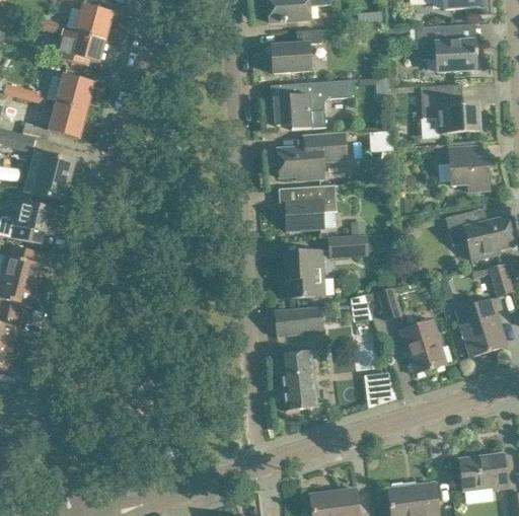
[(267,0),(270,21),(280,20),(280,21),(285,21),(310,20),(309,7),(309,5),(331,3),(330,0),(267,0)]
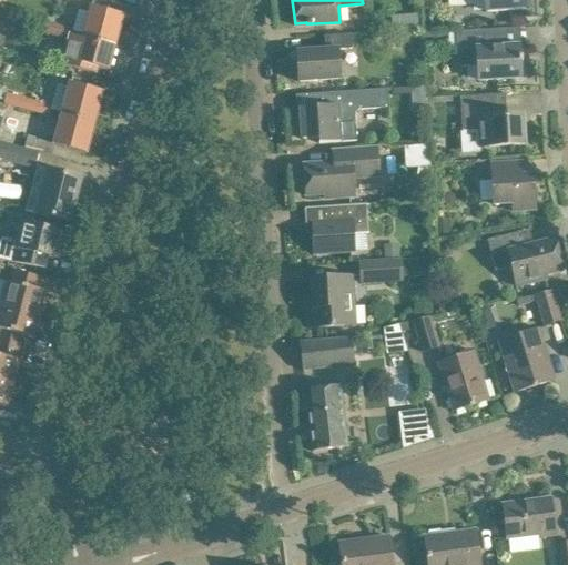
[(484,0),(485,10),(507,9),(529,8),(528,0),(484,0)]
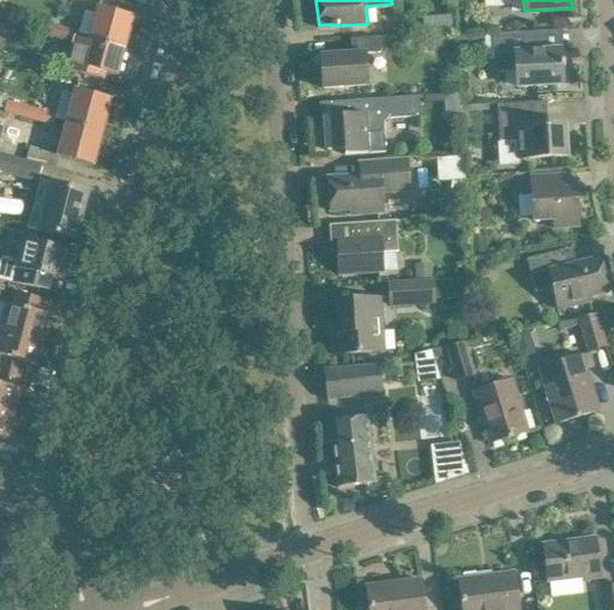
[(133,14),(98,5),(90,37),(124,46),(133,14)]
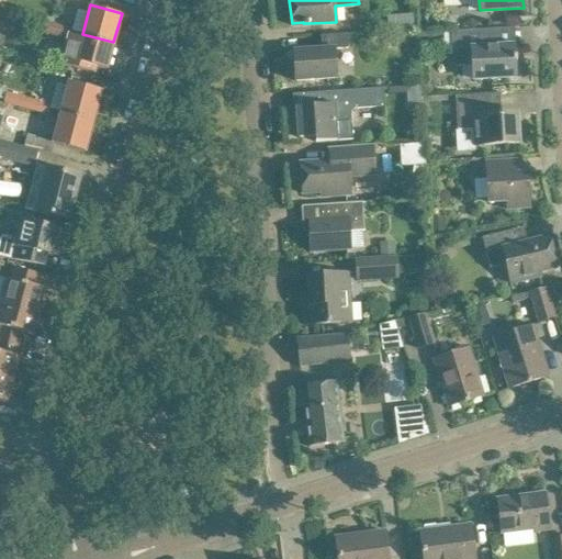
[(414,11),(401,12),(402,26),(415,25),(414,11)]
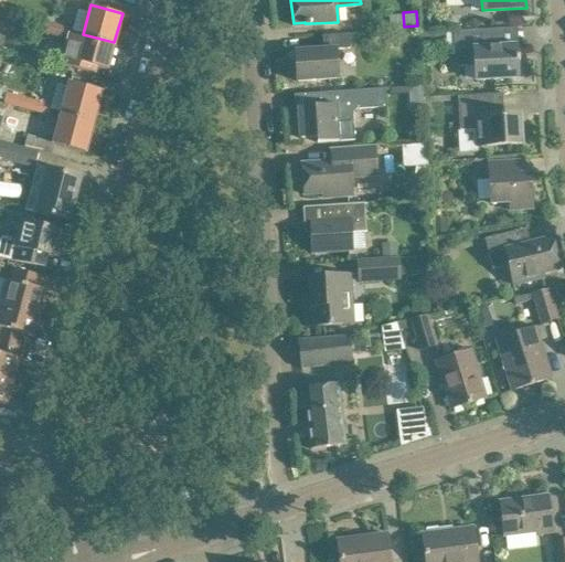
[(29,25),(46,30),(49,20),(31,16),(29,25)]
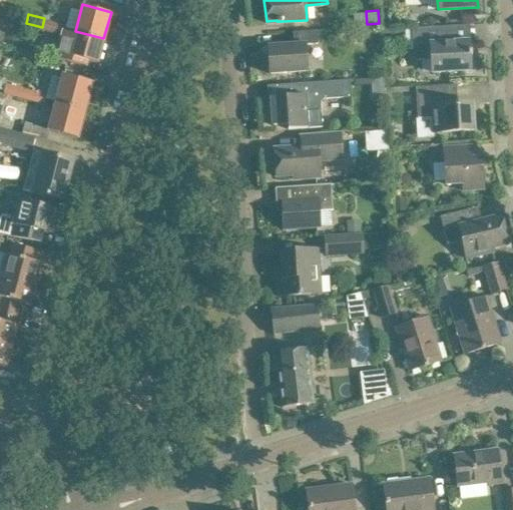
[(64,24),(44,18),(42,27),(61,33),(64,24)]
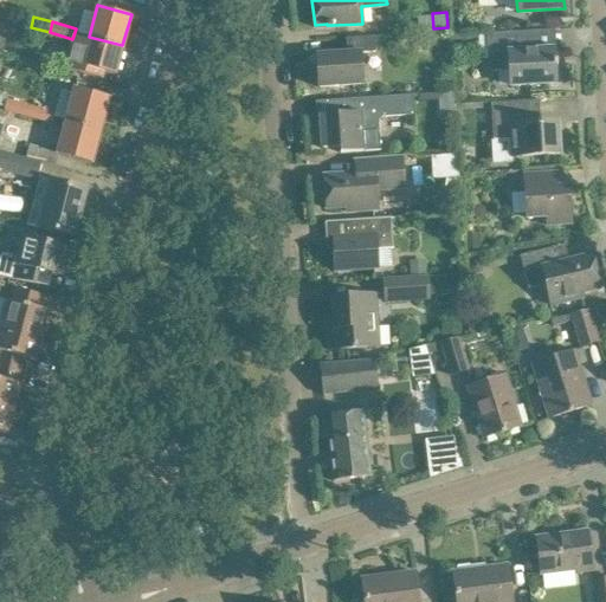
[(536,28),(513,30),(487,32),(489,69),(509,68),(510,84),(532,83),(555,82),(555,78),(558,76),(556,58),(554,58),(553,46),(537,47),(536,28)]
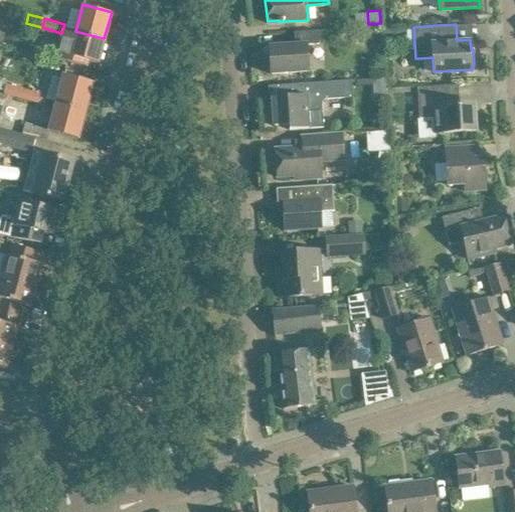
[(98,61),(104,39),(63,29),(62,33),(61,33),(55,56),(81,63),(82,57),(98,61)]
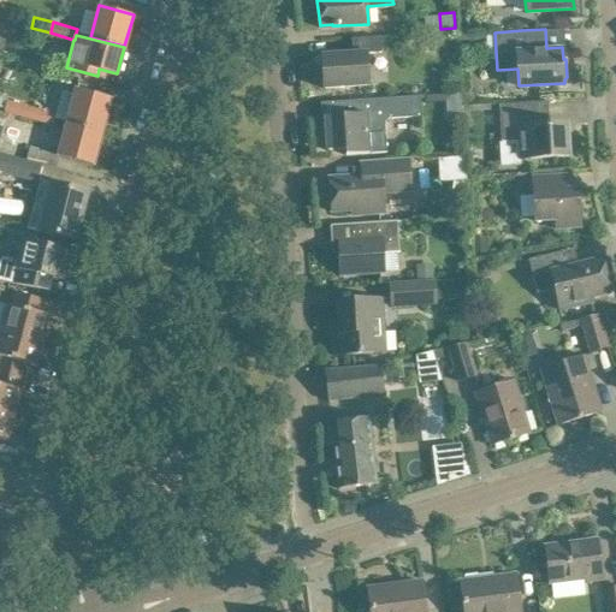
[(380,35),(375,35),(351,36),(353,51),(321,53),(324,87),(369,83),(367,52),(381,51),(380,35)]
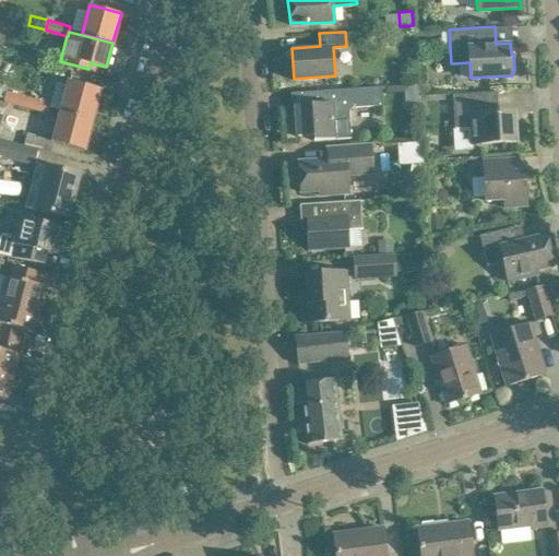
[(69,80),(61,110),(93,118),(100,89),(69,80)]
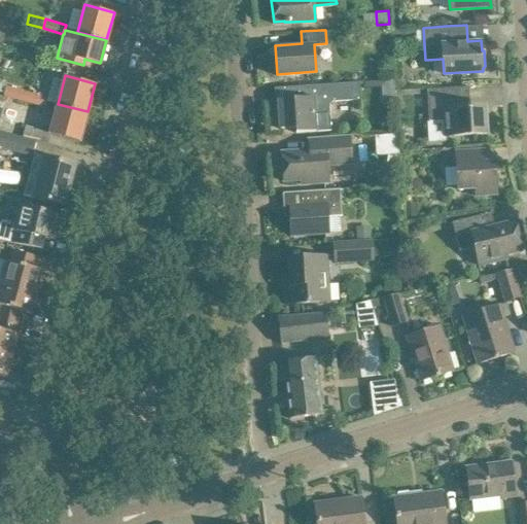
[(295,127),(295,131),(330,129),(329,103),(331,100),(360,98),(359,80),(284,85),(285,98),(278,98),(280,128),(295,127)]
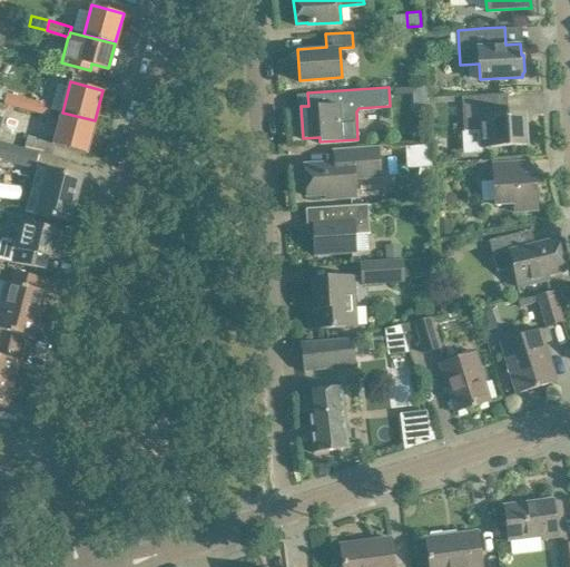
[(3,101),(47,114),(50,101),(7,90),(3,101)]
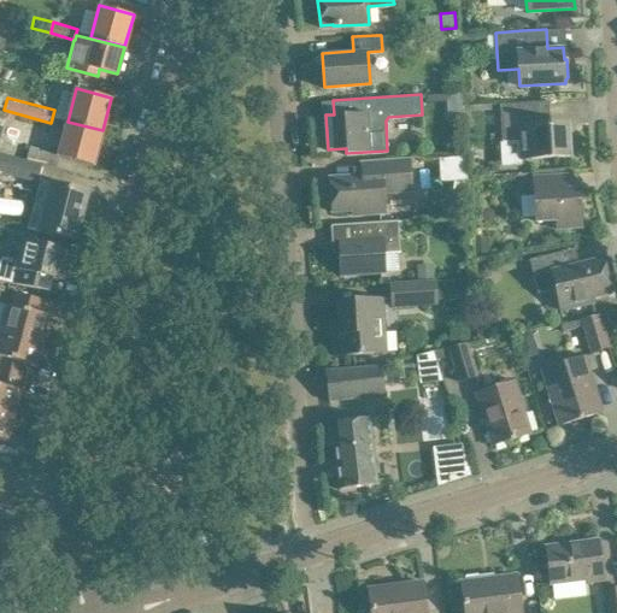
[(568,122),(550,122),(542,123),(540,100),(516,101),(499,102),(501,141),(521,140),(522,157),(570,154),(568,122)]
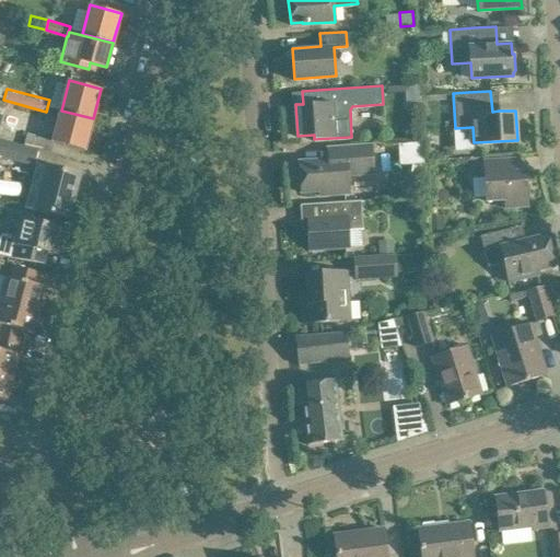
[(93,118),(61,111),(53,141),(84,149),(93,118)]
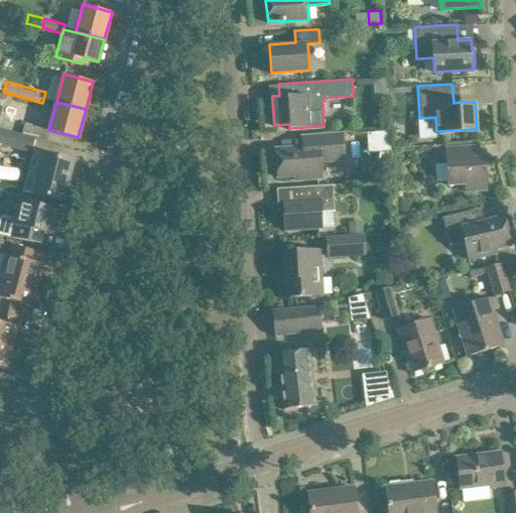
[(35,137),(22,133),(0,127),(0,143),(31,152),(35,137)]
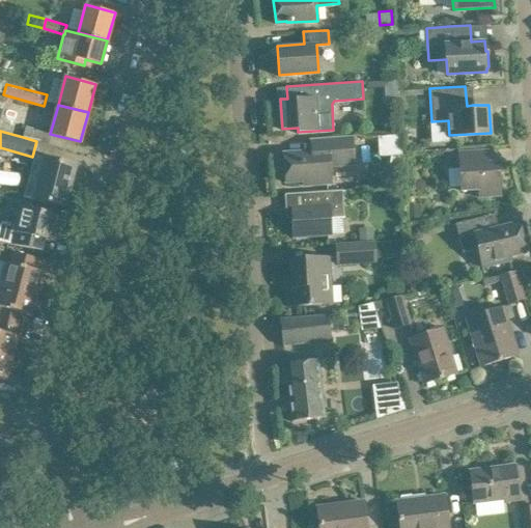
[(379,134),(380,153),(400,150),(399,134),(379,134)]
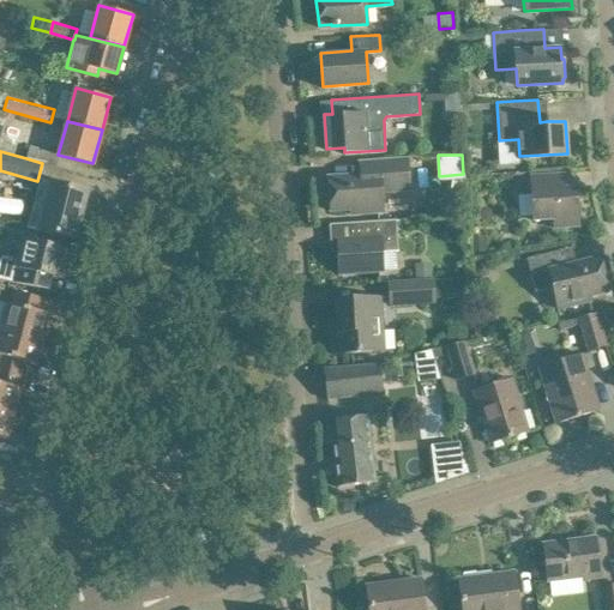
[(407,156),(384,157),(360,159),(361,174),(329,175),(330,210),(350,209),(350,212),(383,210),(381,189),(409,188),(407,156)]
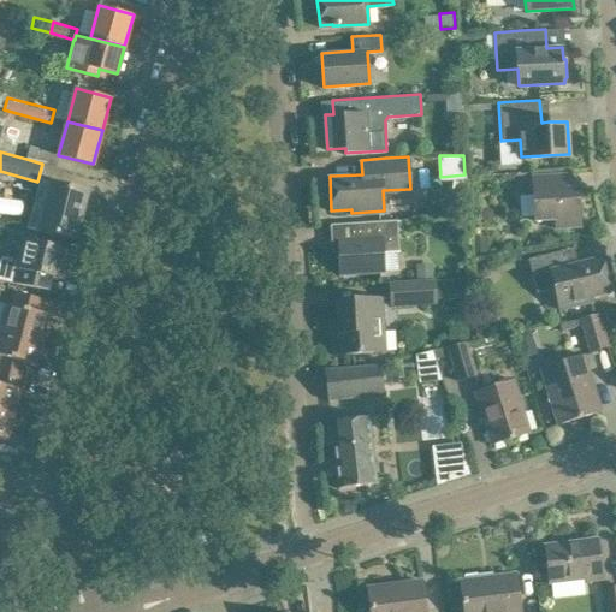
[(532,176),(535,219),(555,218),(556,226),(580,225),(578,186),(567,188),(566,173),(532,176)]
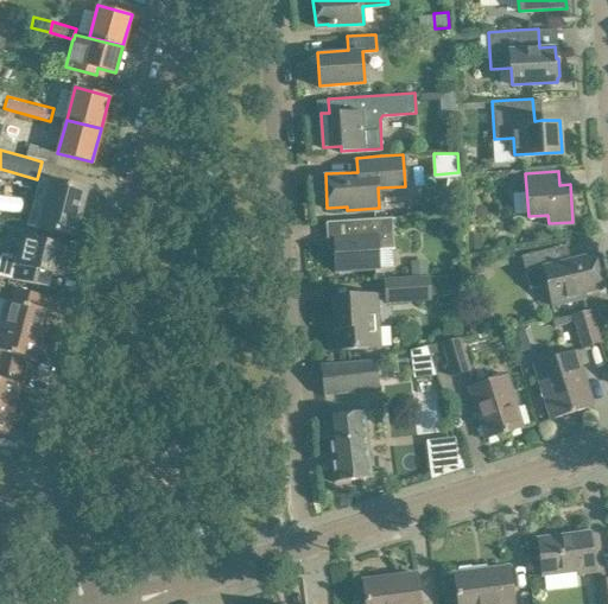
[(38,176),(38,179),(26,223),(42,227),(73,235),(86,188),(38,176)]
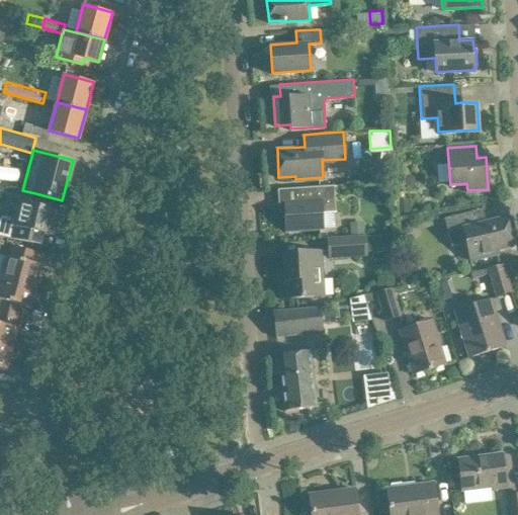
[(334,184),(297,186),(277,188),(279,209),(282,211),(285,211),(286,229),(289,229),(291,231),(296,231),(298,229),(323,227),(322,211),(336,210),(334,184)]
